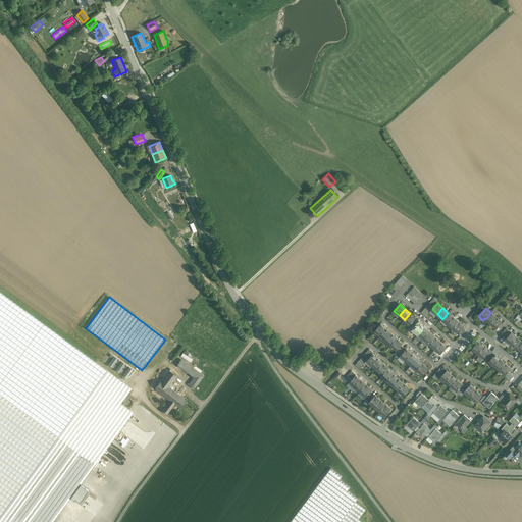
[(491,312),(485,319),(490,324),(497,317),(491,312)]
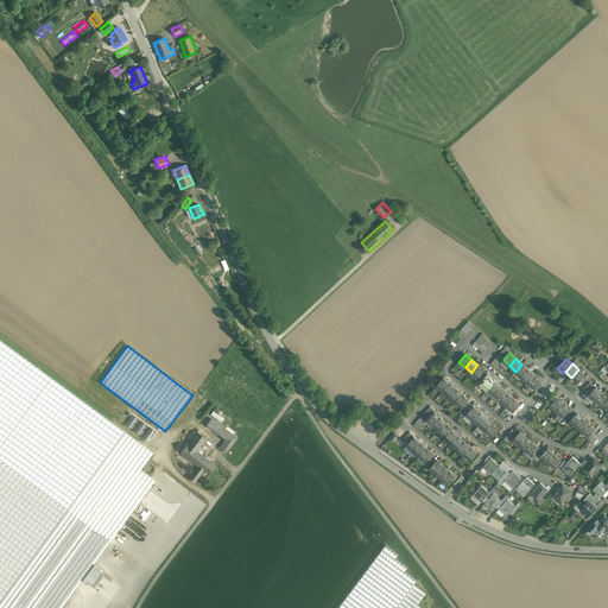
[(477,365),(472,372),(477,378),(480,375),(485,371),(477,365)]
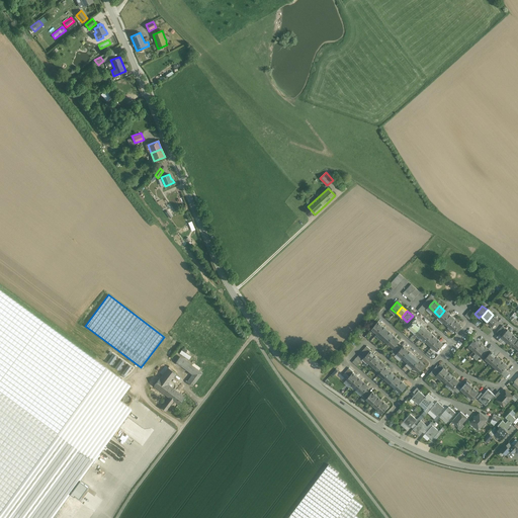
[(444,311),(439,317),(444,321),(450,315),(444,311)]
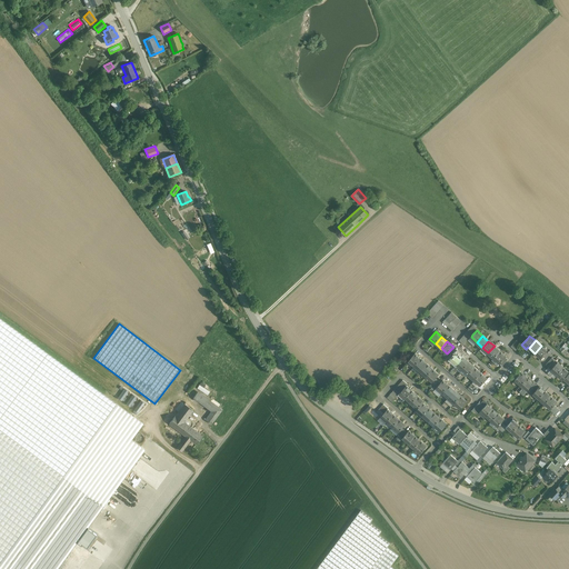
[(562,352),(568,348),(565,343),(559,349),(562,352)]
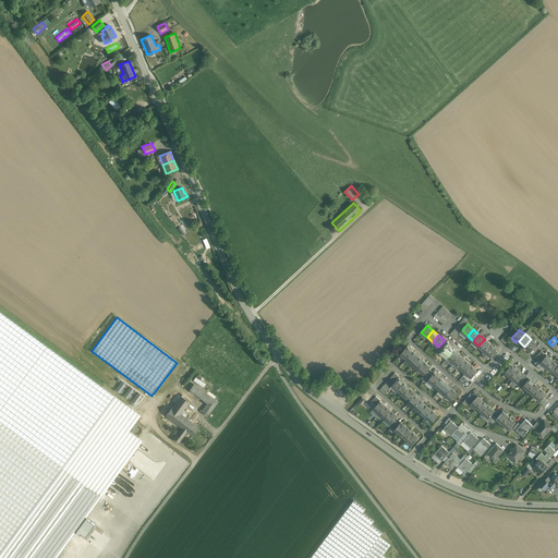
[(485,339),(478,346),(485,351),(490,344),(485,339)]
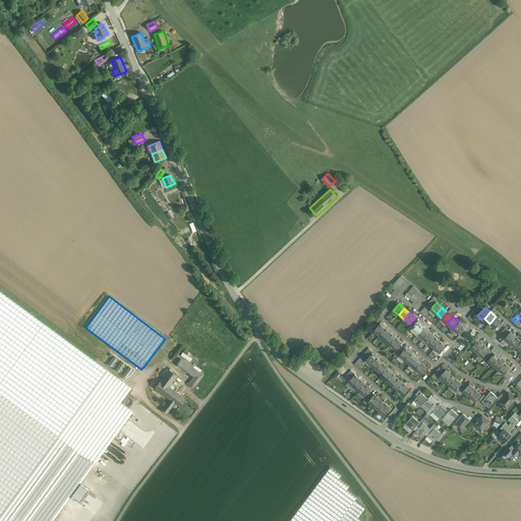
[(496,316),(489,324),(495,328),(501,322),(496,316)]
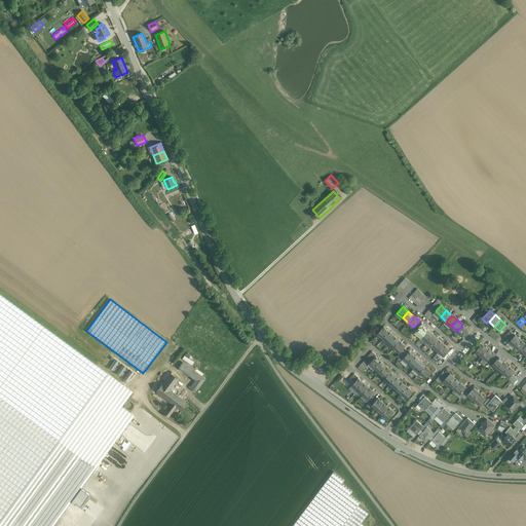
[(457,331),(455,333),(460,338),(462,336),(467,330),(462,325),(457,331)]
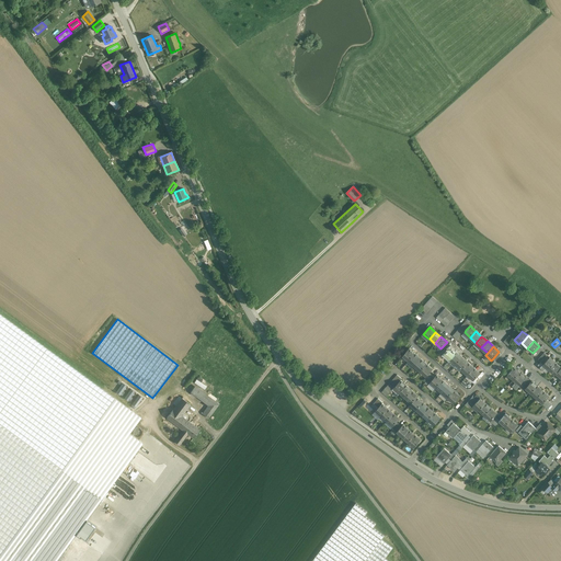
[(448,351),(445,354),(445,355),(450,359),(457,353),(450,347),(448,351)]
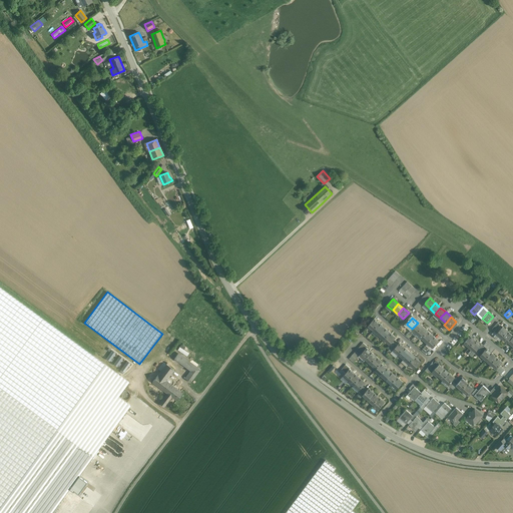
[(374,319),(369,325),(374,330),(380,324),(374,319)]
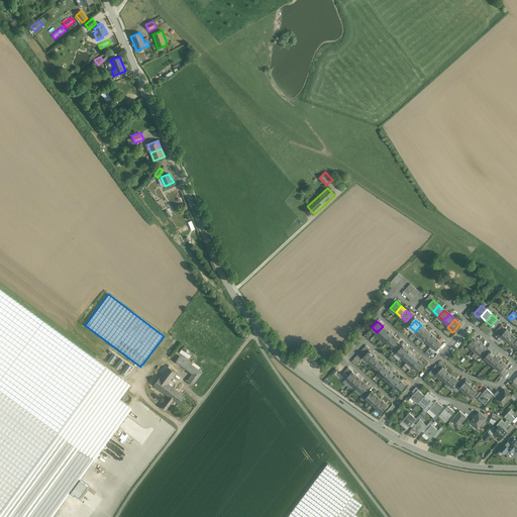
[(426,329),(421,325),(415,331),(420,336),(420,335),(426,329)]
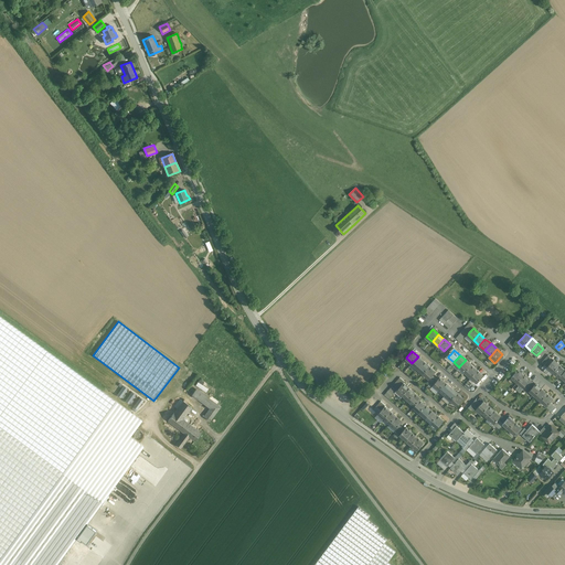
[(412,363),(417,369),(424,362),(418,356),(412,363)]
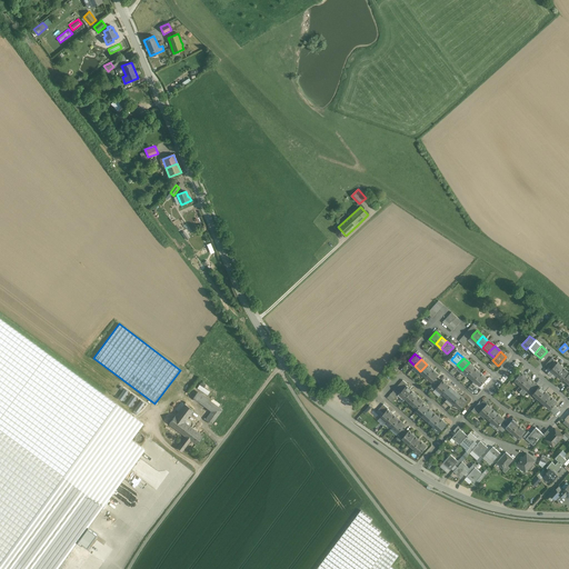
[(475,368),(469,362),(462,369),(469,375),(475,368)]
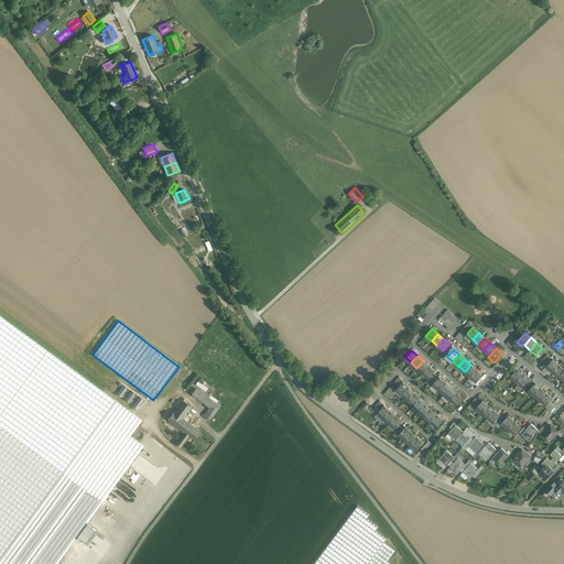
[(551,361),(546,367),(545,367),(543,370),(546,372),(550,369),(552,371),(559,365),(553,359),(551,361)]
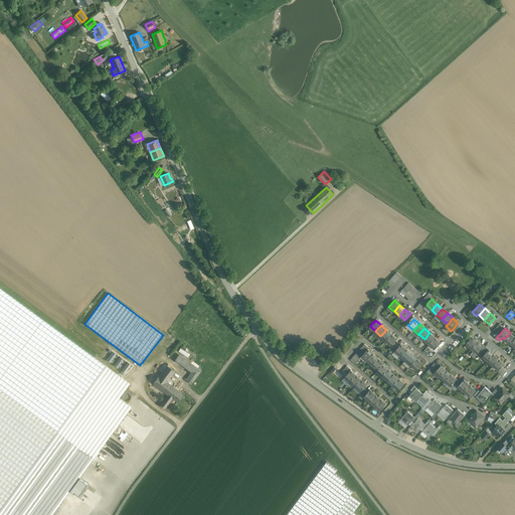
[(391,334),(386,330),(380,336),(386,341),(386,340),(391,334)]
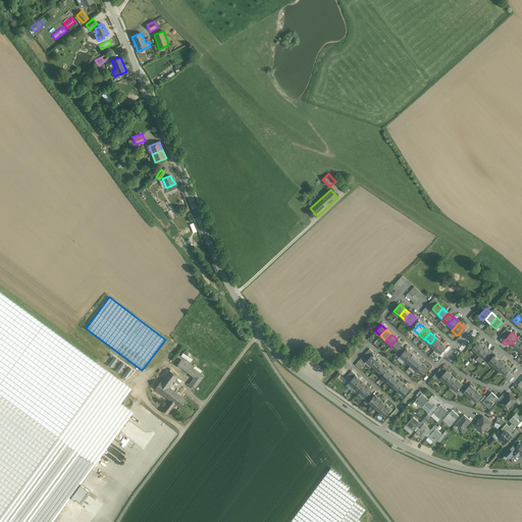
[(435,337),(430,344),(435,349),(440,343),(435,337)]
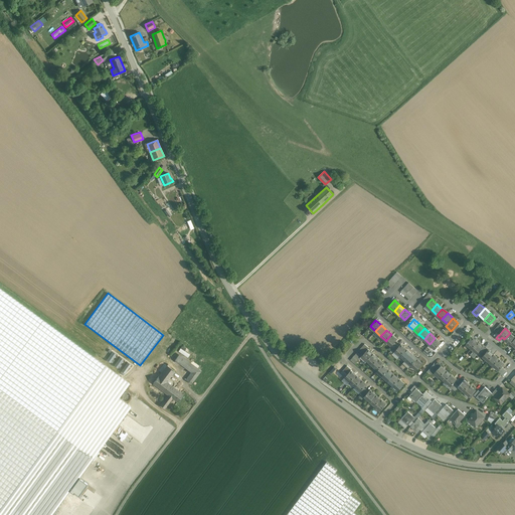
[(514,337),(510,333),(504,339),(510,344),(511,342),(514,337)]
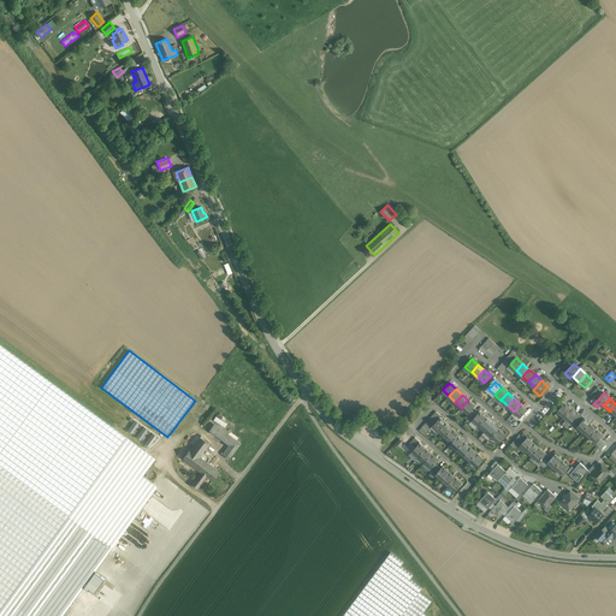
[(475,406),(468,400),(462,407),(468,413),(472,409),(475,406)]
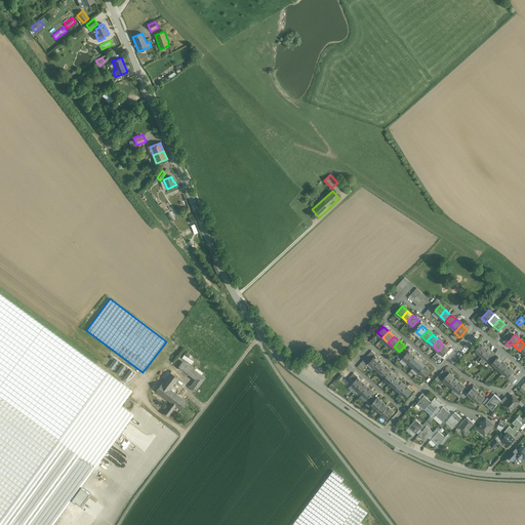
[(486,349),(481,344),(476,350),(481,355),(486,349)]
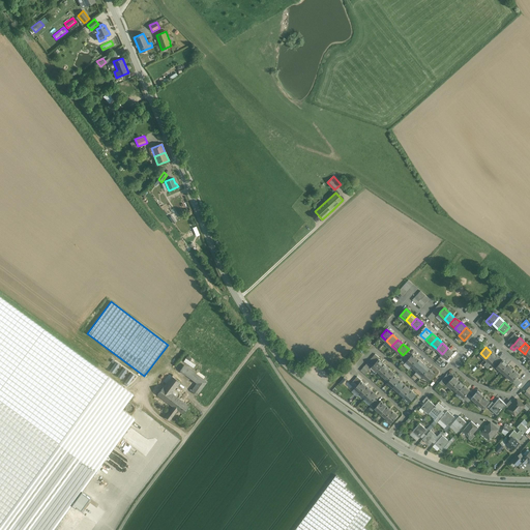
[(442,354),(447,359),(453,353),(447,348),(442,354)]
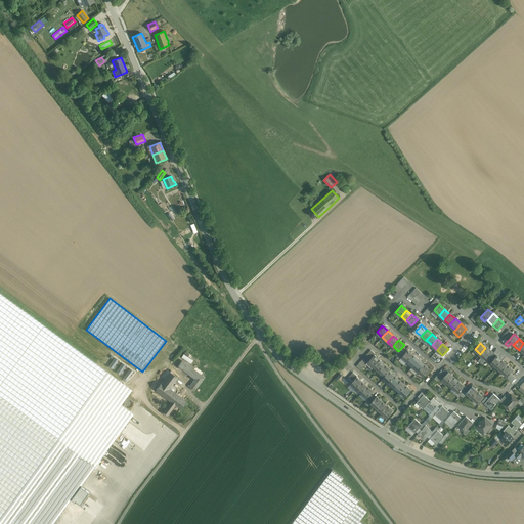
[(491,353),(485,348),(480,354),(480,355),(482,356),(479,360),(482,363),(485,361),(484,360),(485,359),(488,356),(491,353)]
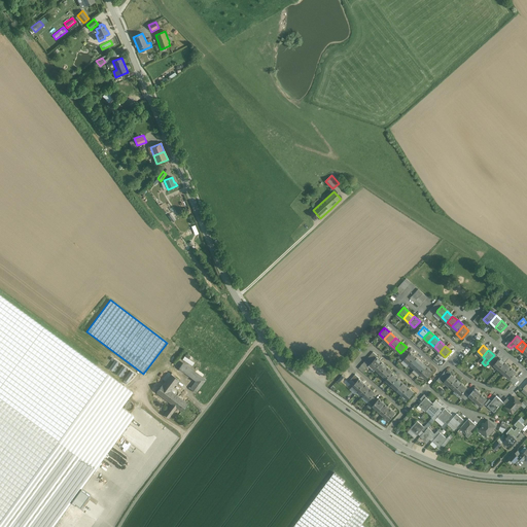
[(408,354),(403,359),(410,364),(410,363),(416,357),(410,352),(408,354)]
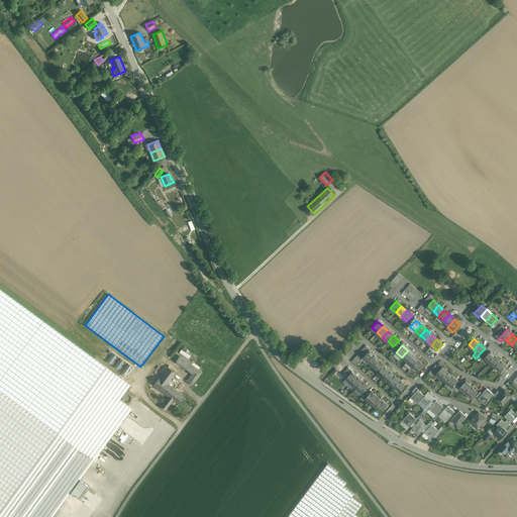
[(191,355),(185,352),(186,349),(182,346),(179,352),(189,358),(191,355)]
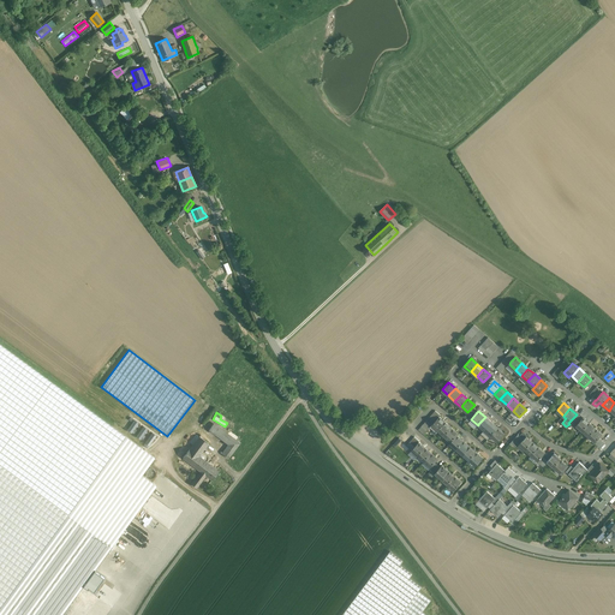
[(446,423),(439,417),(434,424),(433,424),(439,430),(446,423)]
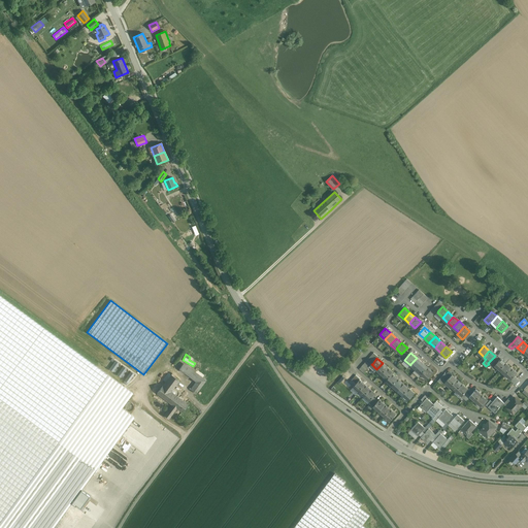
[(422,363),(417,358),(410,364),(416,369),(422,363)]
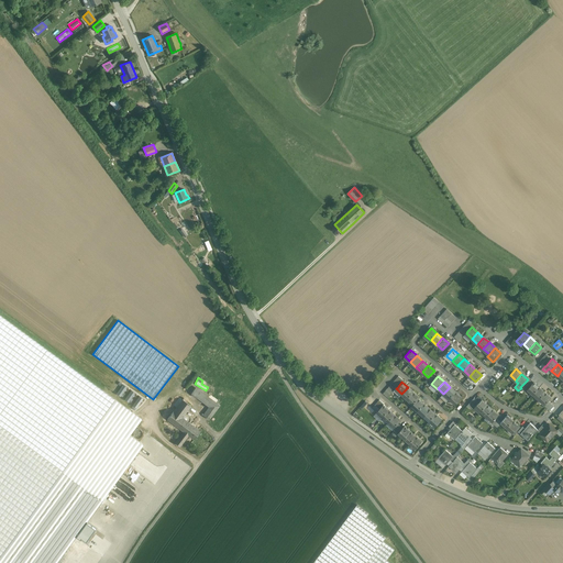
[(540,388),(533,383),(530,387),(527,389),(528,389),(533,395),(540,388)]
